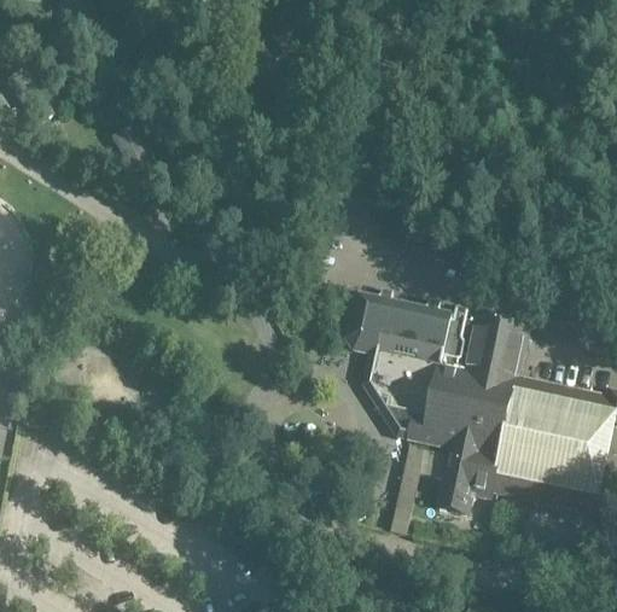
[(157,42),(141,53),(172,98),(187,87),(157,42)]
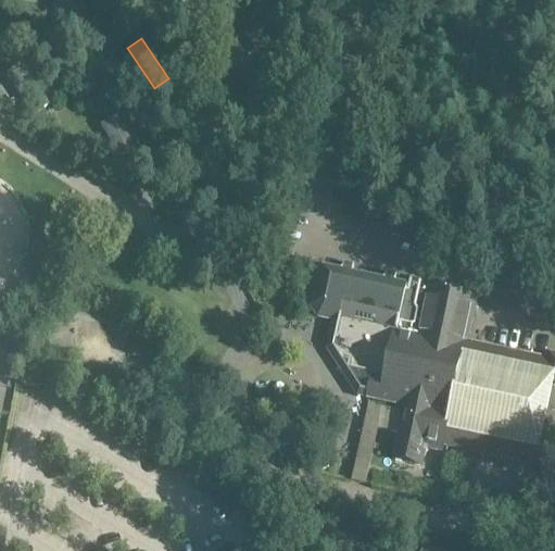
[(124,164),(139,155),(114,114),(99,123),(124,164)]
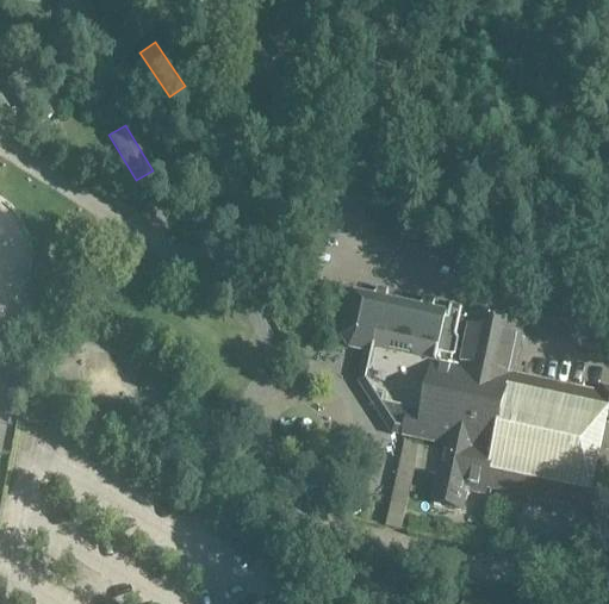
[(242,203),(227,213),(255,257),(272,247),(242,203)]
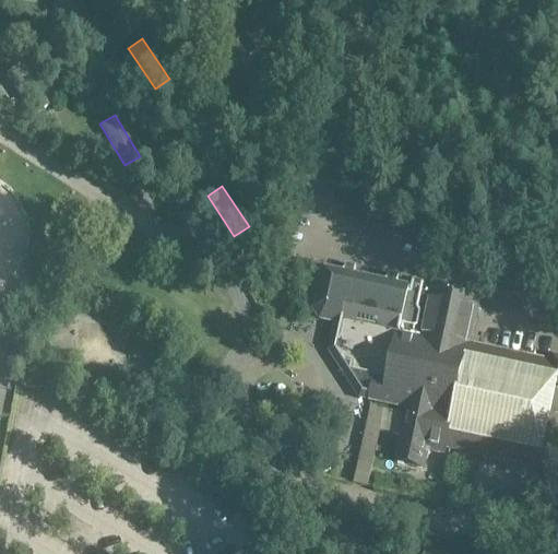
[(408,285),(408,283),(395,280),(398,272),(388,270),(387,278),(353,270),(355,263),(345,261),(344,268),(323,263),(315,304),(320,313),(340,317),(333,346),(343,360),(349,361),(347,370),(374,376),(370,393),(408,402),(406,410),(402,434),(395,459),(420,464),(425,444),(441,447),(441,445),(464,339),(474,294),(429,284),(428,290),(408,285)]
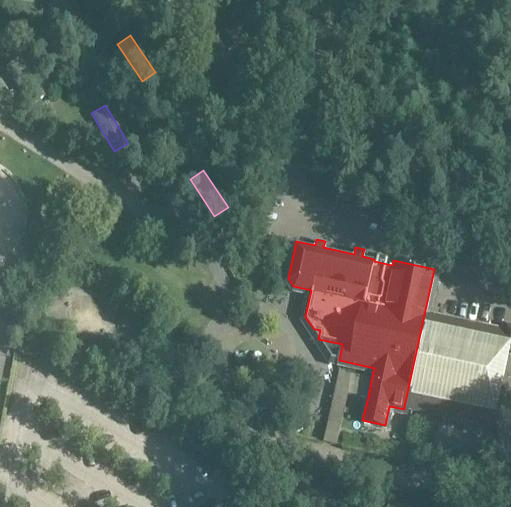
[(425,310),(404,407),(481,423),(479,429),(502,434),(510,391),(510,322),(504,321),(503,326),(425,310)]
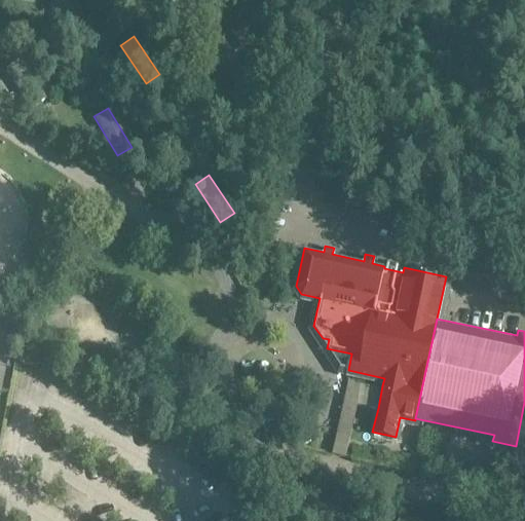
[(382,385),(347,378),(332,451),(344,454),(355,403),(378,408),(382,385)]
